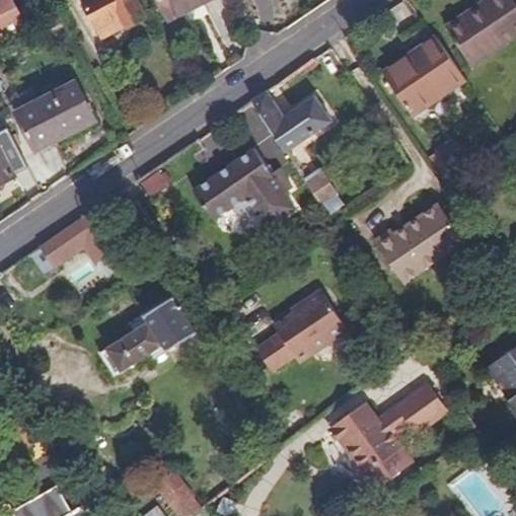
[(0,37),(34,19),(26,3),(16,7),(12,0),(0,0),(0,37)]
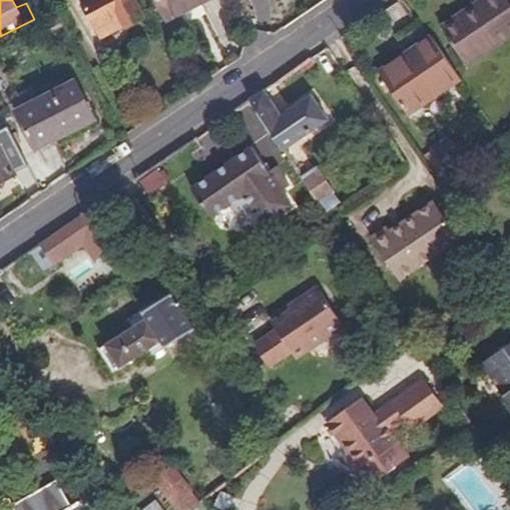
[(142,18),(141,16),(135,2),(134,0),(82,0),(95,27),(120,14),(126,26),(142,18)]
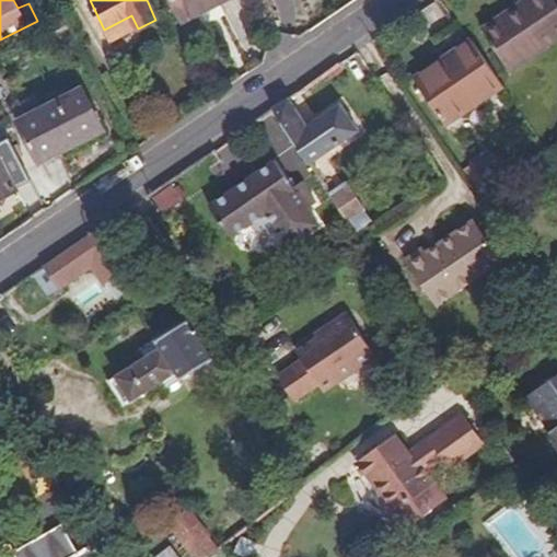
[(162,14),(155,0),(152,0),(148,2),(154,18),(162,14)]
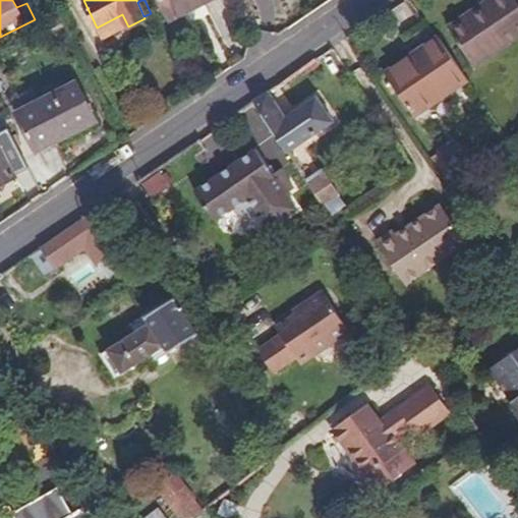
[(204,1),(206,0),(161,0),(170,17),(195,5),(193,1),(195,0),(203,0),(204,1)]
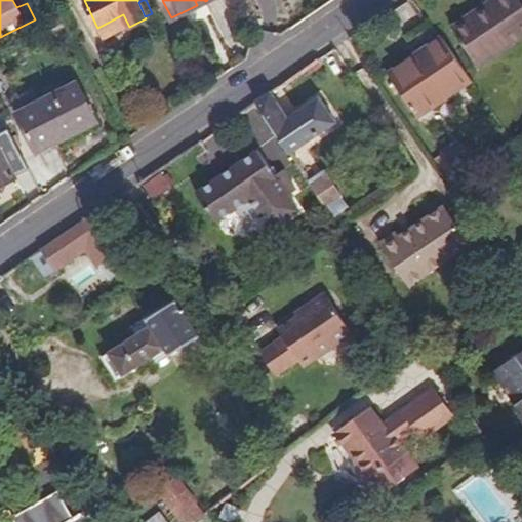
[(485,0),(449,25),(475,63),(521,31),(521,0),(485,0)]
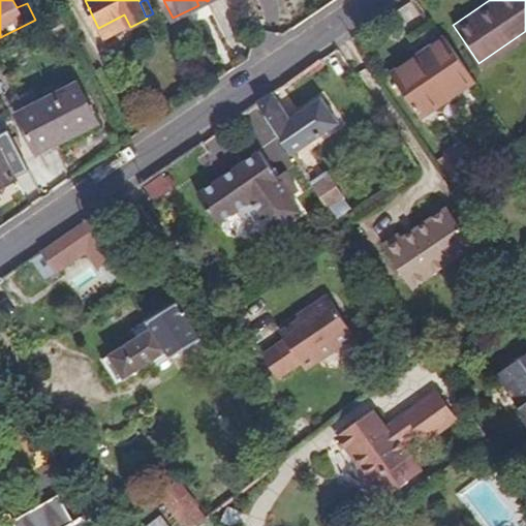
[(104,40),(130,27),(124,14),(98,28),(104,40)]
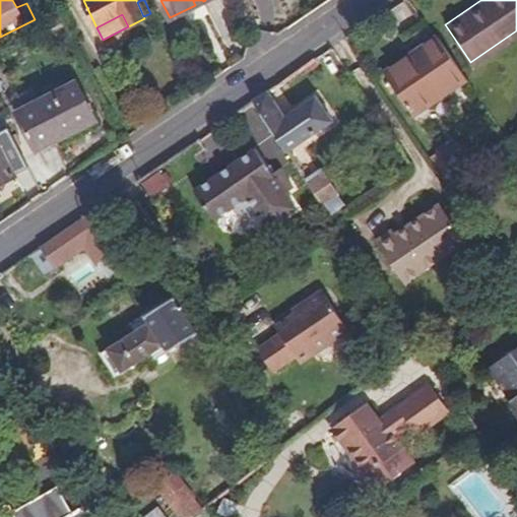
[(410,111),(463,75),(434,34),(416,46),(422,53),(386,77),(410,111)]
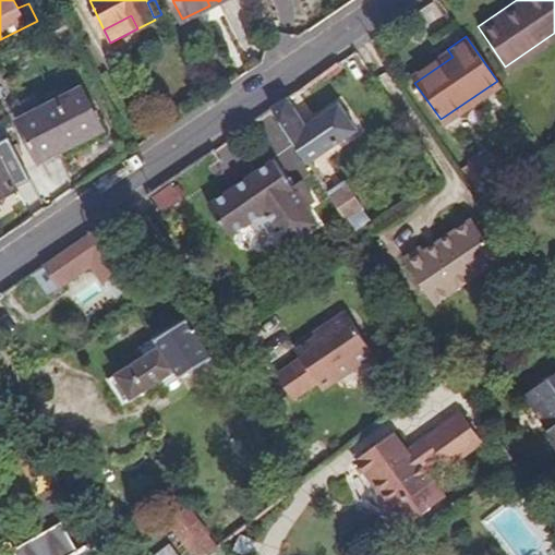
[(409,75),(414,83),(453,57),(447,49),(409,75)]
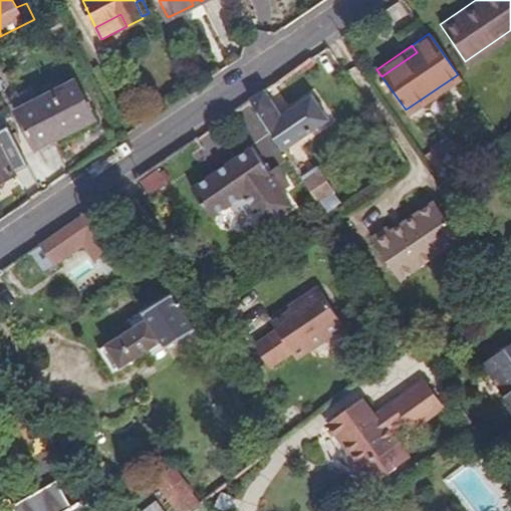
[(36,150),(98,117),(80,81),(18,112),(36,150)]
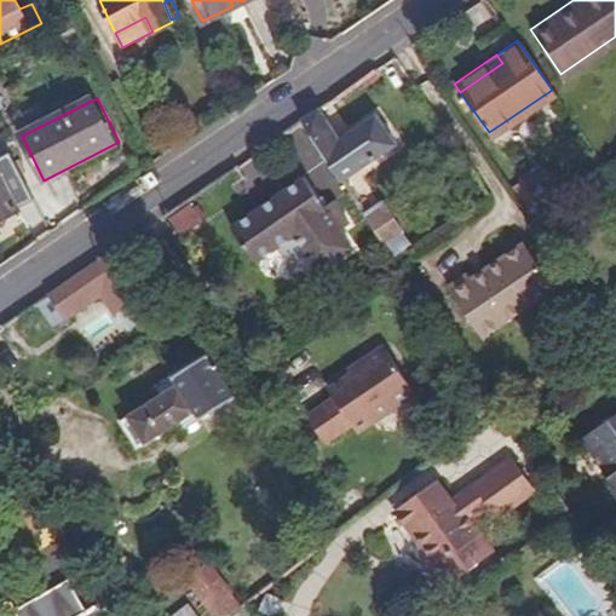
[(340,139),(317,108),(300,120),(343,182),(398,144),(378,114),(340,139)]
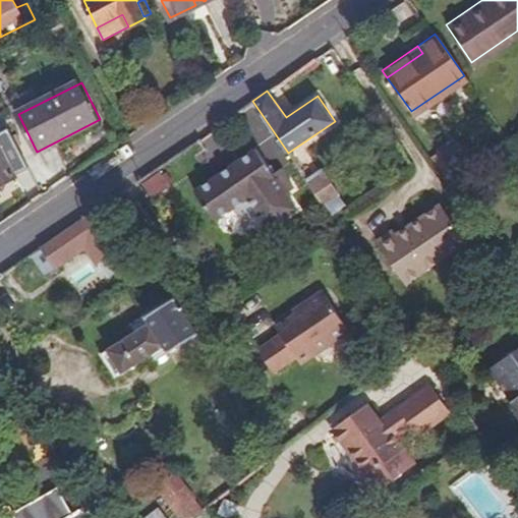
[(14,174),(27,169),(25,166),(4,124),(3,121),(0,122),(0,183),(15,176),(14,174)]
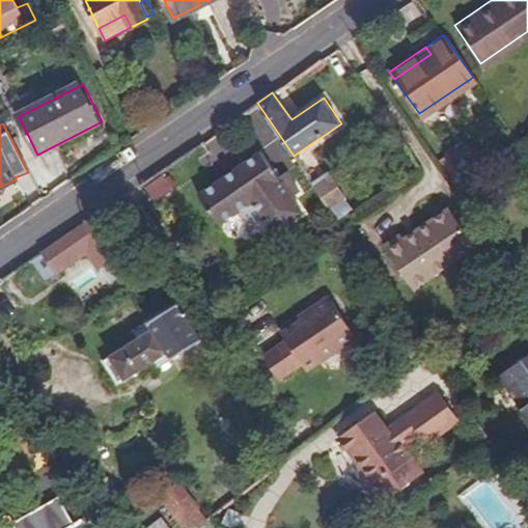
[(461,174),(481,161),(464,138),(444,151),(446,154),(461,174)]
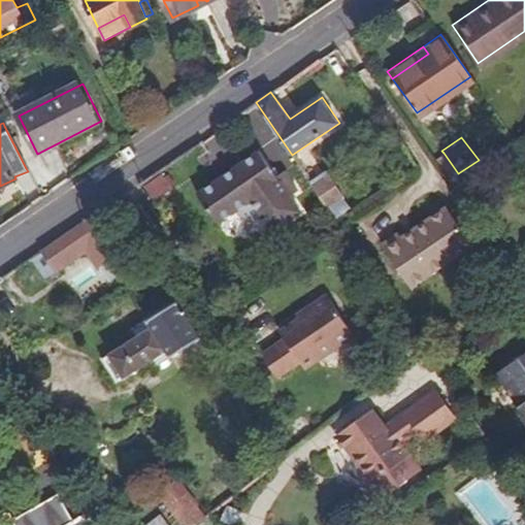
[(301,214),(285,189),(260,153),(239,166),(238,164),(224,174),(222,172),(209,181),(210,184),(195,194),(218,227),(237,214),(240,218),(256,220),(260,217),(271,234),(301,214)]
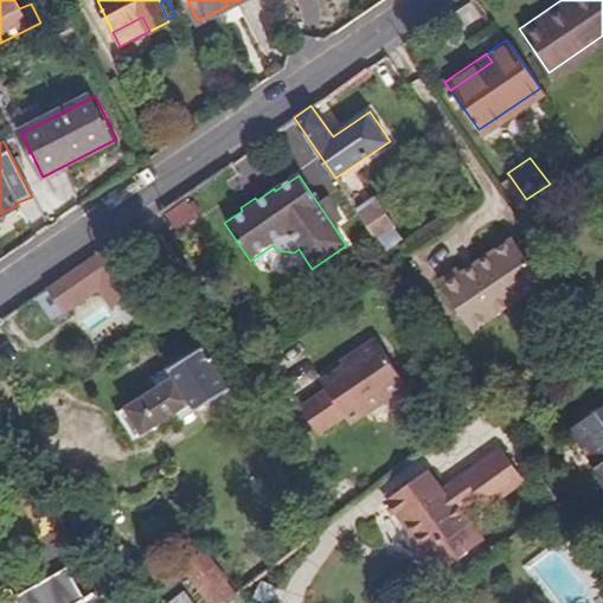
[(515,205),(526,199),(510,175),(500,181),(515,205)]
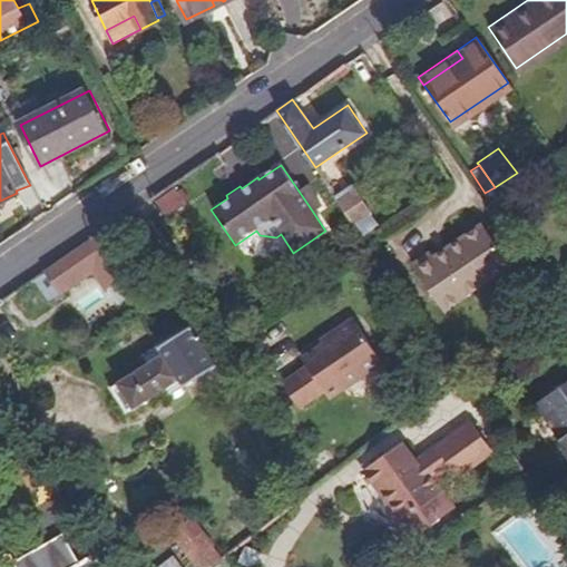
[(184,204),(175,189),(156,202),(166,216),(184,204)]
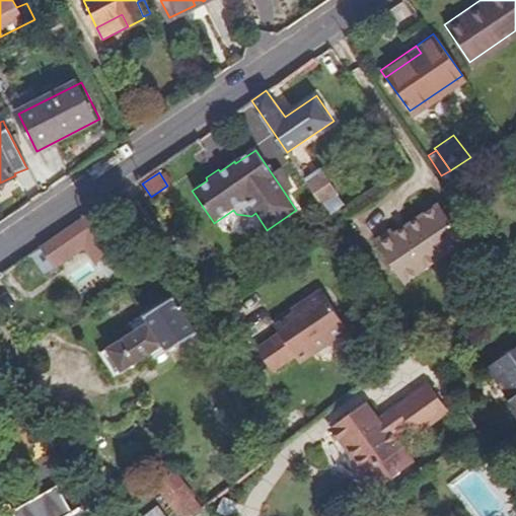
[(308,183),(322,204),(337,193),(338,193),(323,173),(308,183)]
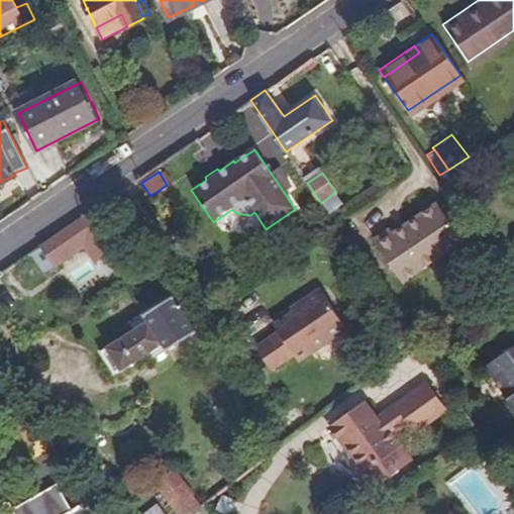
[(335,192),(321,203),(329,214),(343,205),(335,192)]
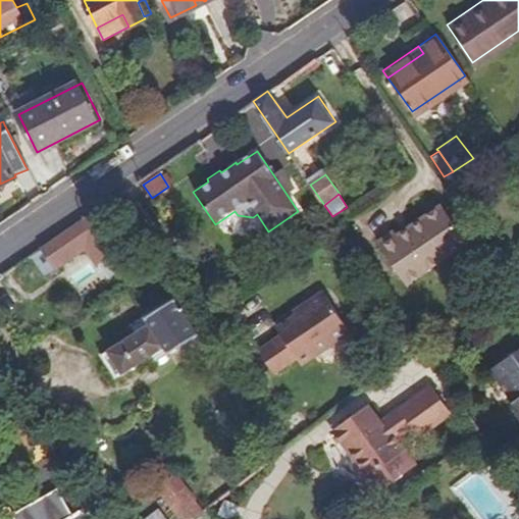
[(444,206),(459,228),(470,221),(454,201),(444,206)]
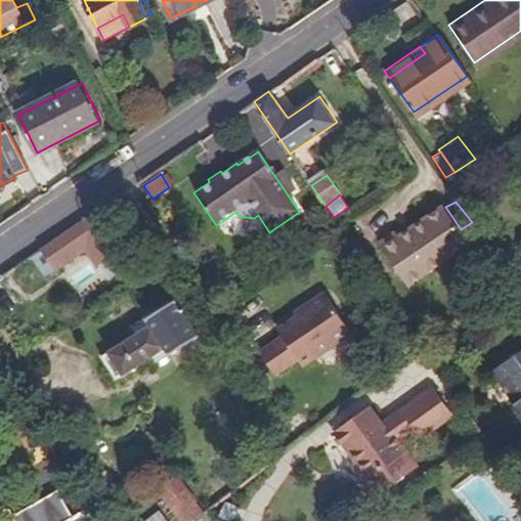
[(408,283),(469,242),(461,229),(445,207),(443,204),(398,234),(395,230),(380,242),(408,283)]
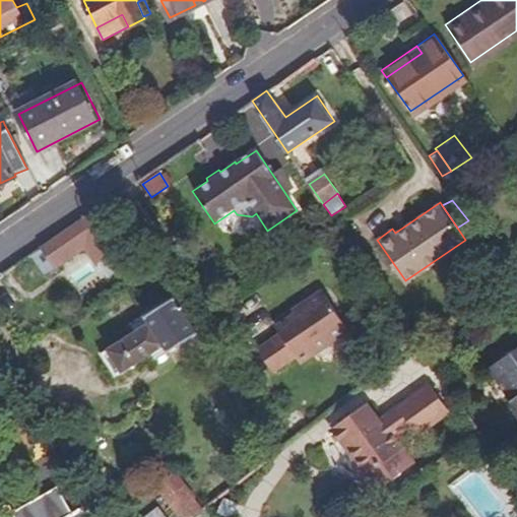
[(89,210),(29,251),(43,270),(84,243),(108,277),(126,264),(89,210)]
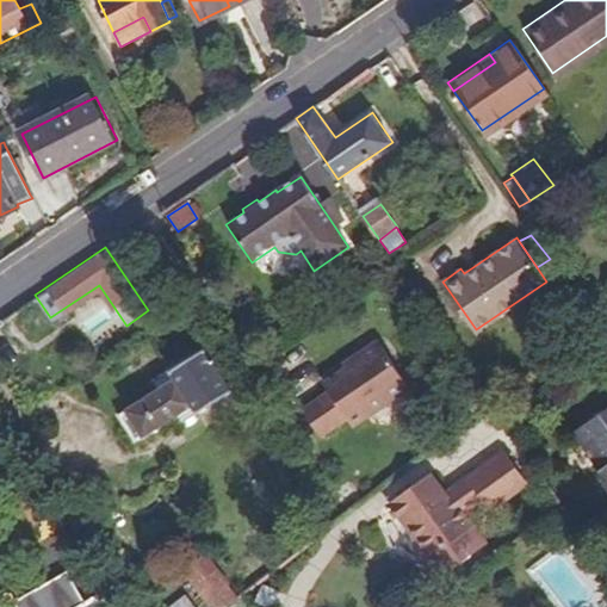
[(50,317),(35,295),(25,303),(39,324),(50,317)]
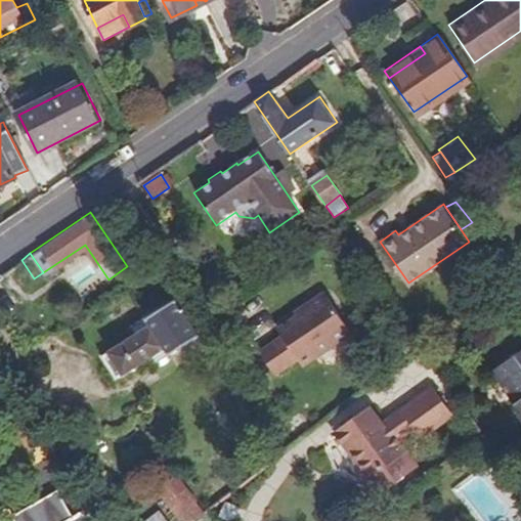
[(298,360),(303,366),(350,334),(326,297),(319,296),(310,303),(309,308),(277,330),(283,338),(260,352),(275,376),(298,360)]
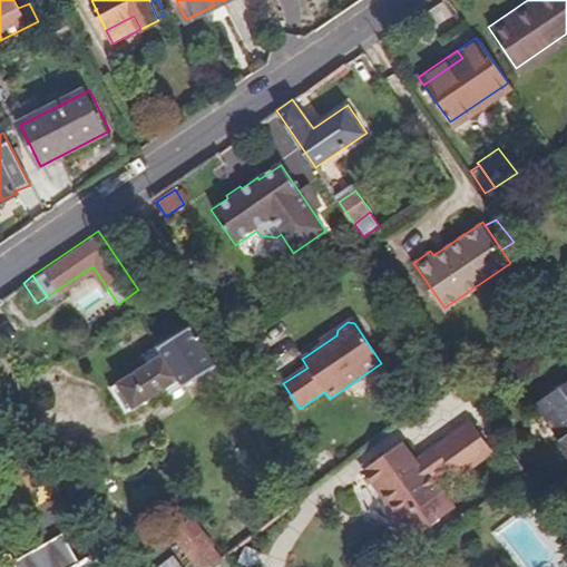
[(167,397),(214,368),(187,326),(140,355),(146,363),(106,389),(124,416),(163,390),(167,397)]
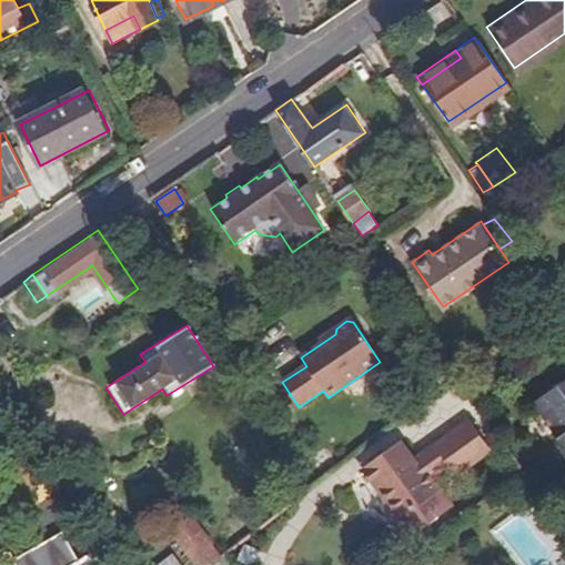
[(564,380),(535,401),(544,411),(553,405),(564,419),(554,429),(564,442),(564,450),(564,452),(564,380)]
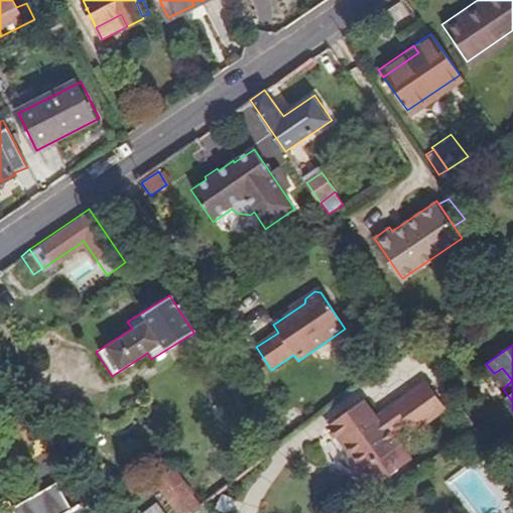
[(425,383),(394,405),(407,421),(414,431),(444,409),(425,383)]
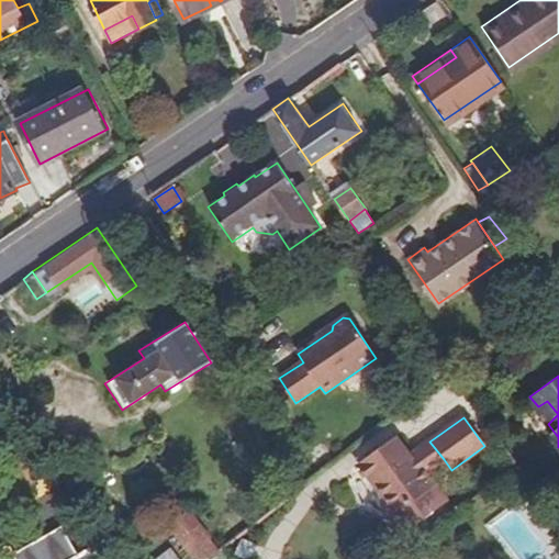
[(415,465),(410,457),(394,435),(358,462),(389,505),(381,511),(393,528),(401,522),(405,529),(435,507),(424,492),(436,482),(427,471),(438,462),(431,454),(415,465)]
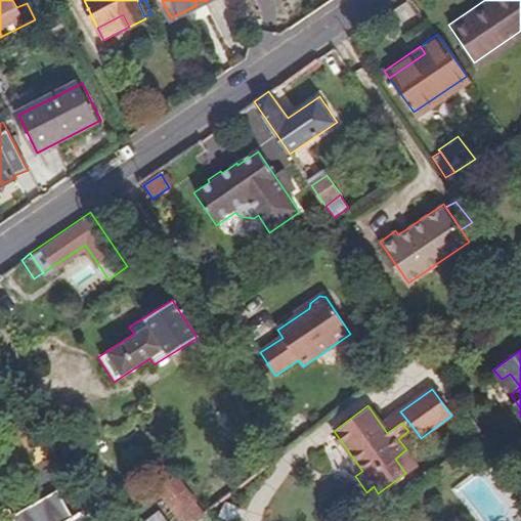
[(400,411),(382,426),(387,433),(401,423),(408,431),(414,428),(400,411)]
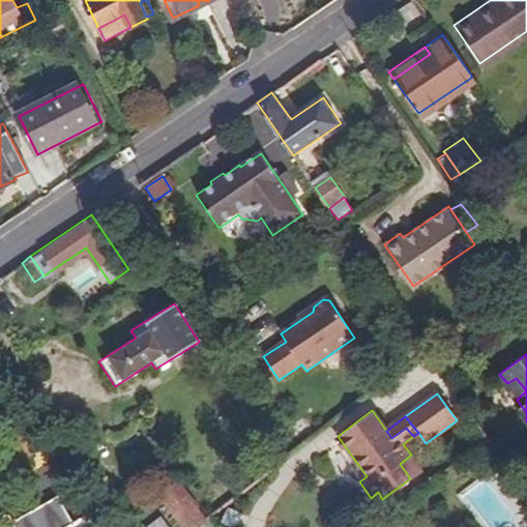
[(160,491),(187,526),(194,526),(207,518),(209,516),(179,476),(160,491)]
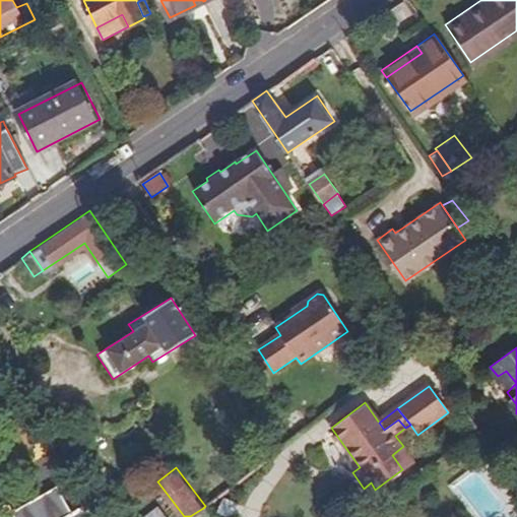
[(86,516),(80,506),(69,511),(54,483),(9,509),(13,516),(86,516)]
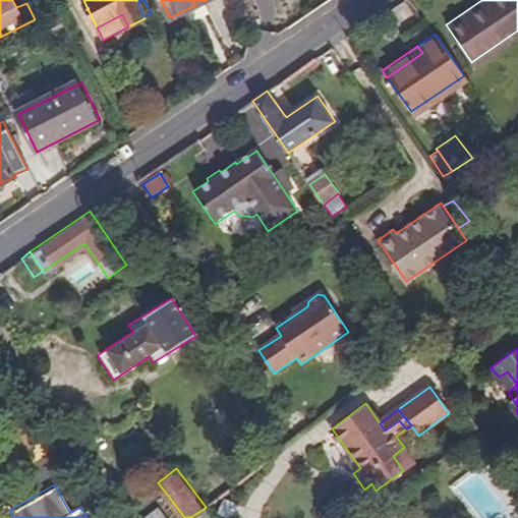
[(168,517),(159,507),(145,517),(168,517)]
